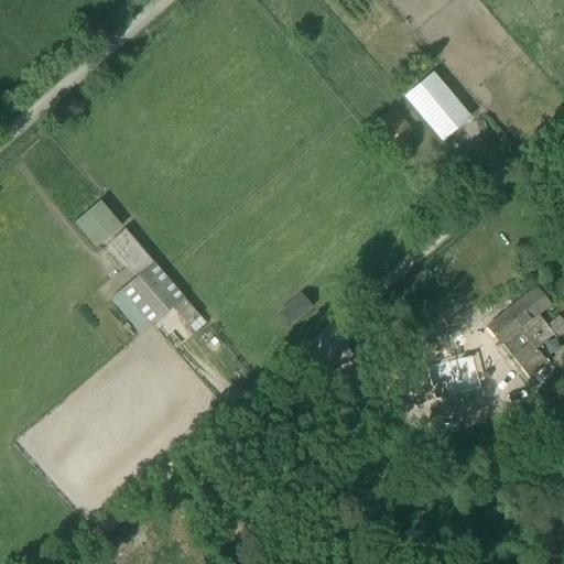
[(470,117),(432,73),(402,98),(442,143),(470,117)]
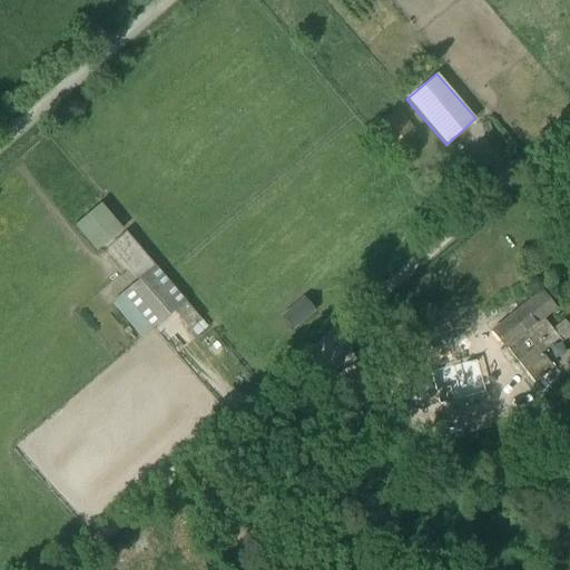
[(403,138),(420,129),(405,104),(389,112),(403,138)]
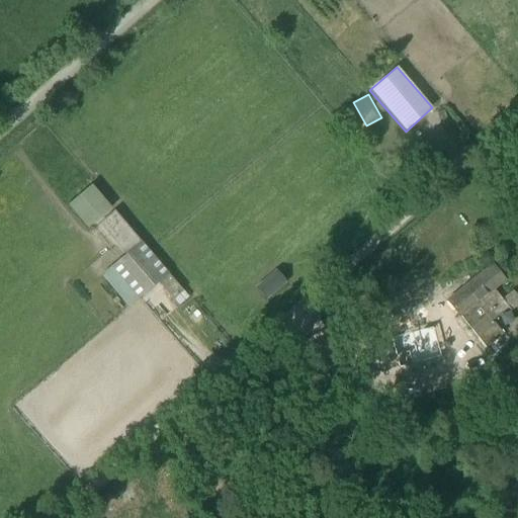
[(94,179),(70,202),(91,226),(116,201),(94,179)]
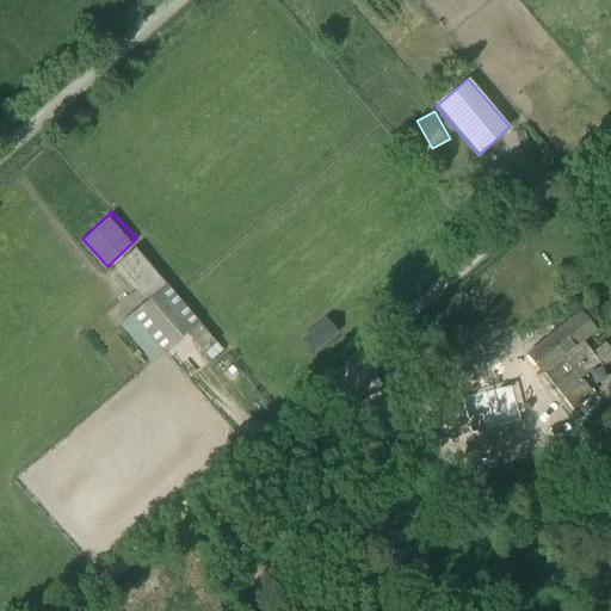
[(216,344),(135,250),(122,260),(153,296),(131,315),(119,325),(152,363),(186,333),(203,353),(216,344)]
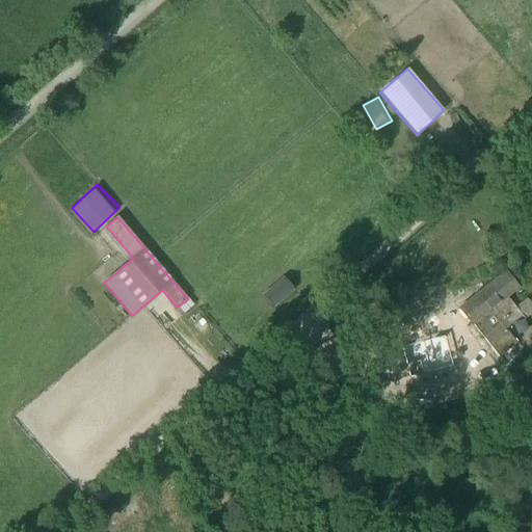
[(505,329),(522,316),(515,309),(506,297),(517,288),(506,274),(460,310),(499,357),(516,344),(505,329)]
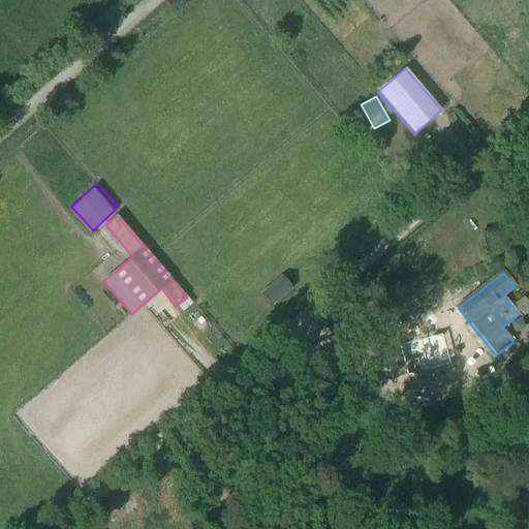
[(283,276),(262,294),(272,305),(292,287),(283,276)]
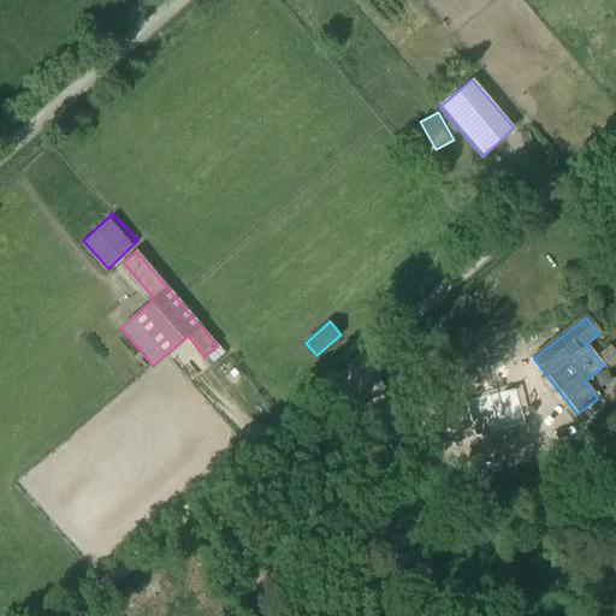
[(615,355),(609,347),(597,357),(604,366),(608,371),(615,363),(615,355)]
